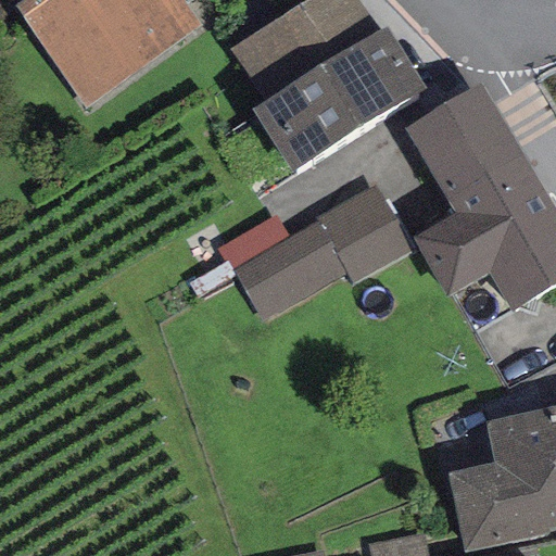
[(20,0),(22,2),(13,8),(83,108),(200,25),(186,4),(181,0),(20,0)]
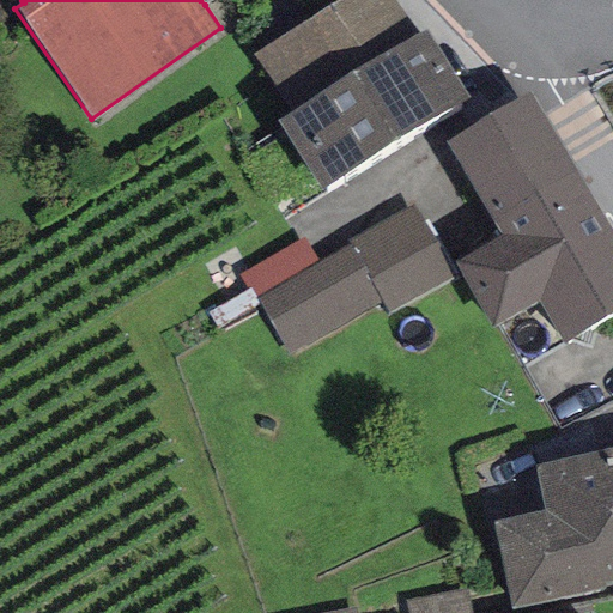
[(321,192),(468,97),(425,30),(414,36),(390,0),(340,0),(253,56),(290,113),(277,121),(321,192)]
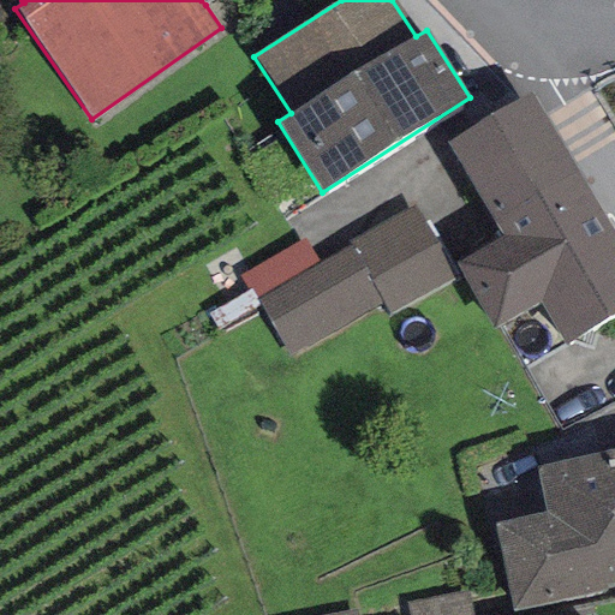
[(446,143),(490,220),(574,171),(531,94),(446,143)]
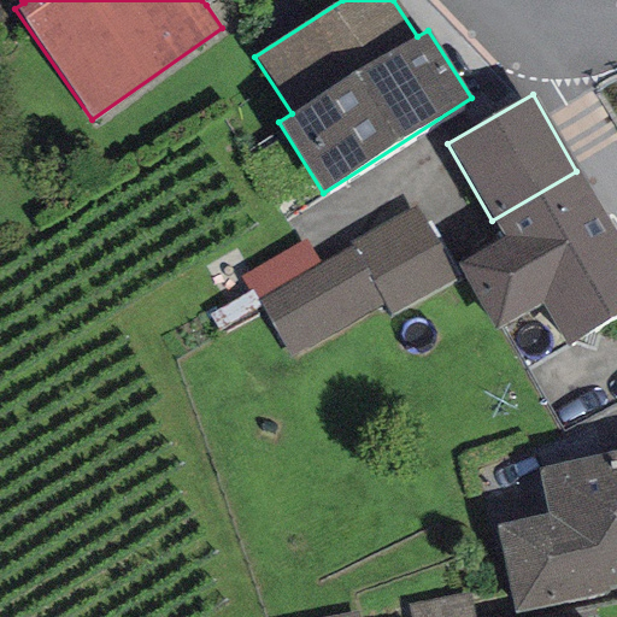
[(616,317),(616,240),(576,171),(492,221),(503,238),(457,265),(495,330),(542,303),(569,347),(616,317)]
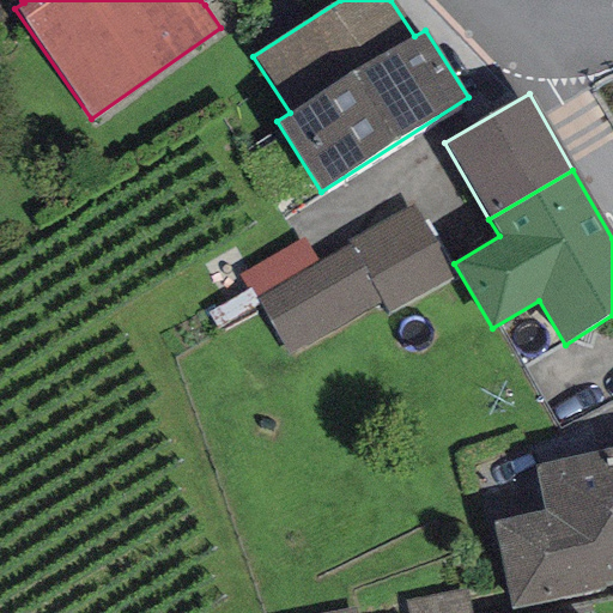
[(453,280),(411,206),(347,241),(350,247),(381,302),(388,316),(453,280)]
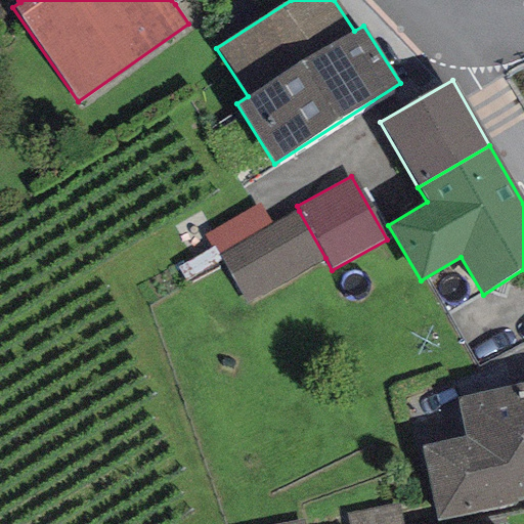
[(325,258),(299,211),(272,226),(259,204),(203,235),(215,257),(218,255),(247,303),(325,258)]
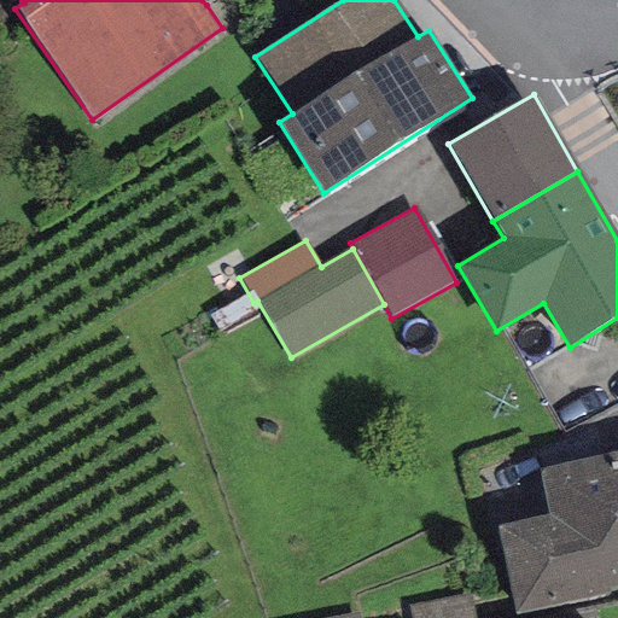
[(617,453),(538,470),(547,516),(496,525),(514,616),(608,596),(607,588),(617,584),(617,453)]
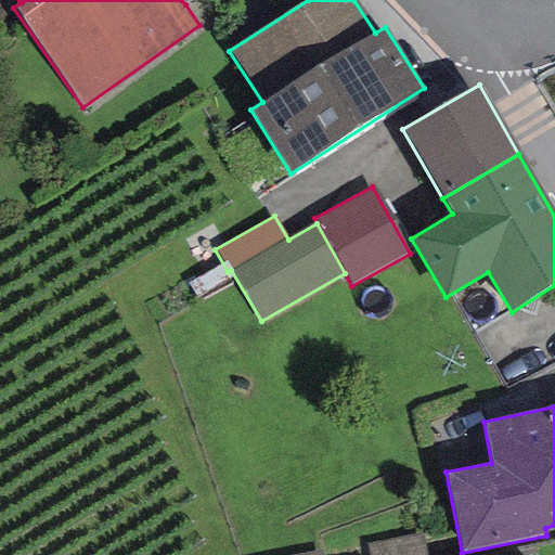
[(427,554),(423,533),(366,544),(368,554),(427,554)]
